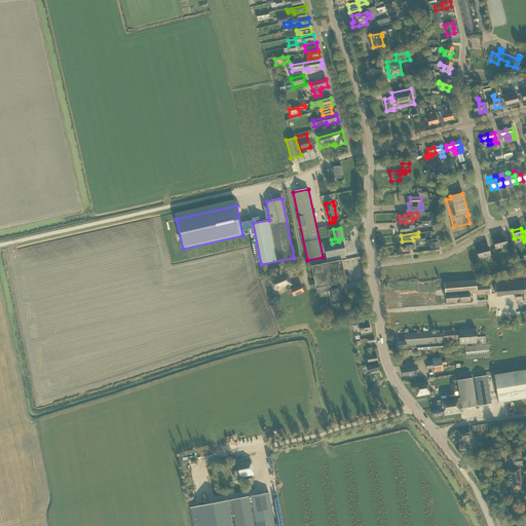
[(495,250),(496,250),(497,252),(498,253),(500,252),(501,251),(501,248),(506,247),(508,252),(512,251),(511,246),(508,246),(505,237),(493,240),(495,250)]
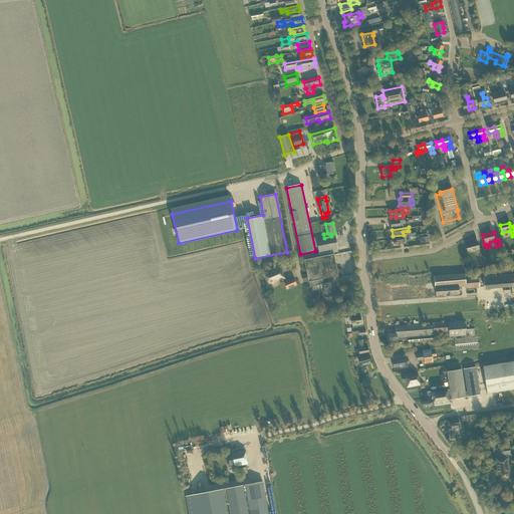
[(303,255),(304,260),(334,254),(333,249),(338,248),(335,237),(317,240),(319,252),(303,255)]
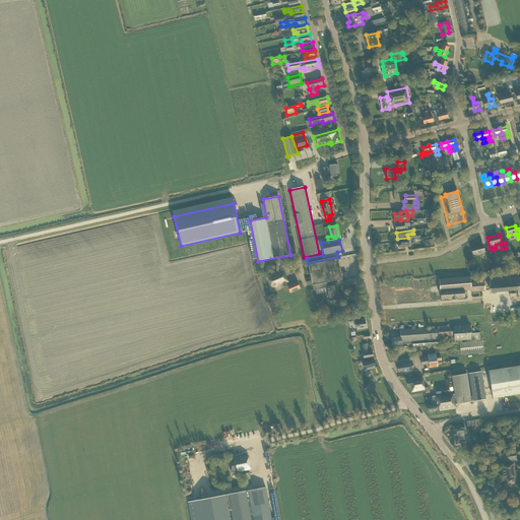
[(413,242),(413,240),(398,241),(398,243),(398,248),(409,246),(409,243),(413,242)]
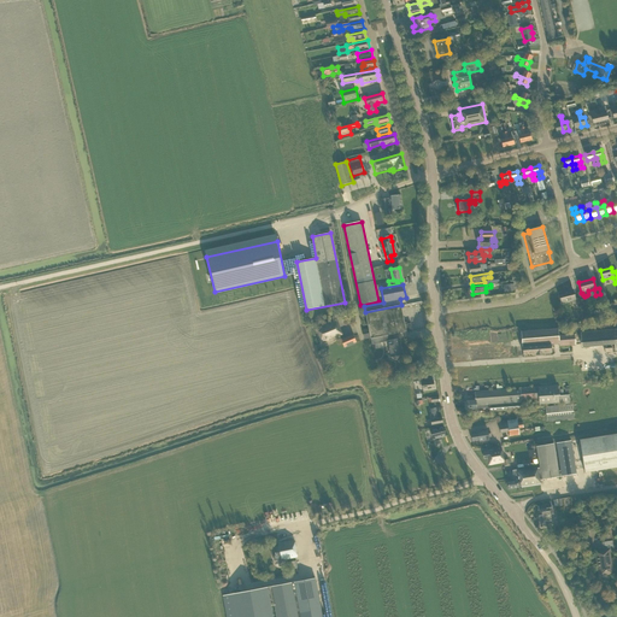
[(562,304),(571,301),(575,300),(576,300),(573,289),(559,293),(562,304)]
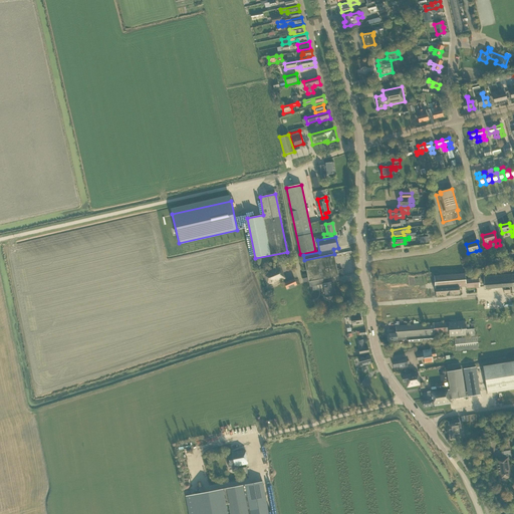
[(334,254),(304,260),(308,282),(309,282),(310,287),(322,284),(325,297),(334,295),(332,282),(329,283),(328,278),(334,277),(335,278),(343,276),(342,269),(338,270),(337,269),(334,254)]
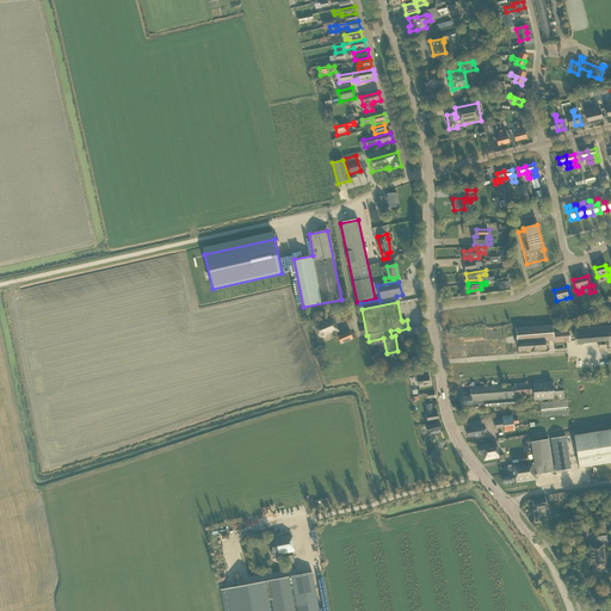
[(313,327),(318,339),(323,337),(325,339),(339,333),(333,316),(316,323),(318,325),(313,327)]
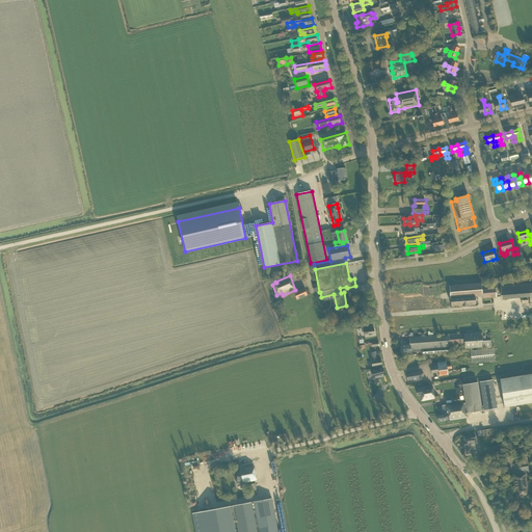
[(481,283),(449,286),(450,299),(451,299),(451,306),(462,304),(462,307),(468,306),(468,304),(476,303),(475,297),(482,297),(482,298),(496,297),(496,288),(482,289),(481,283)]
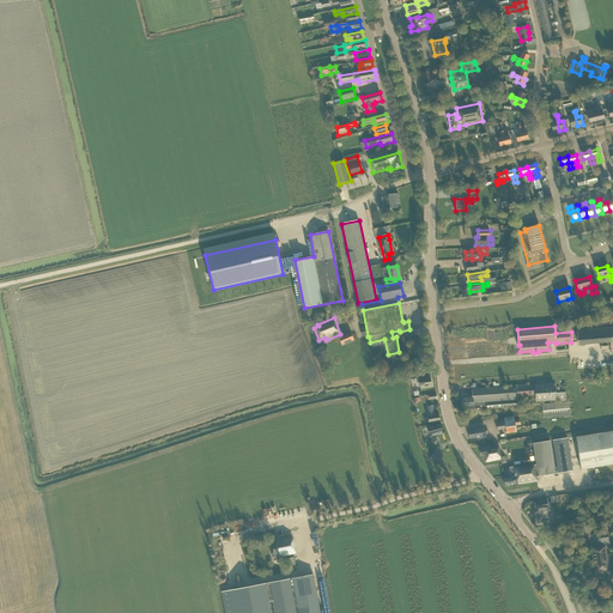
[(611,343),(611,349),(612,347),(612,327),(576,331),(577,345),(611,343)]
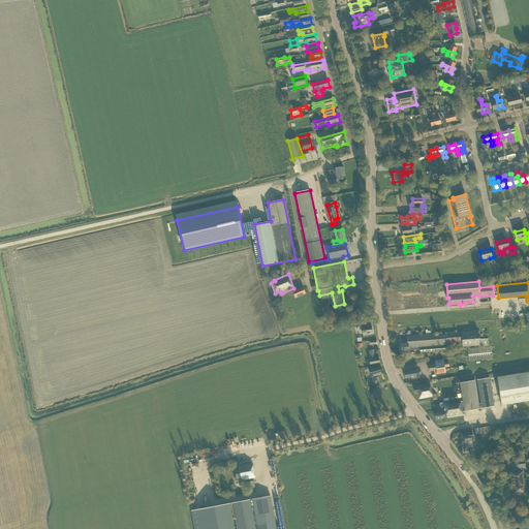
[(306,293),(303,287),(292,291),(296,299),(306,293)]
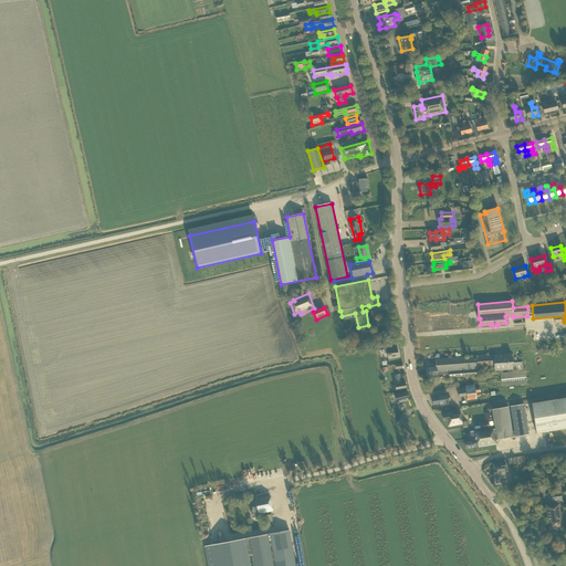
[(399,356),(398,349),(390,350),(389,347),(384,347),(385,354),(387,353),(388,358),(399,356)]
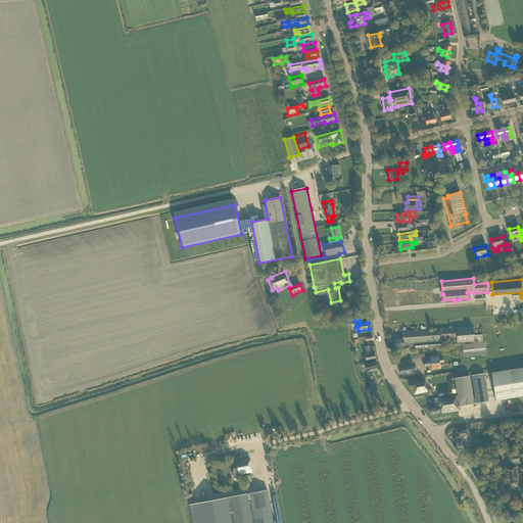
[(457,343),(474,341),(472,327),(456,328),(457,339),(457,343)]
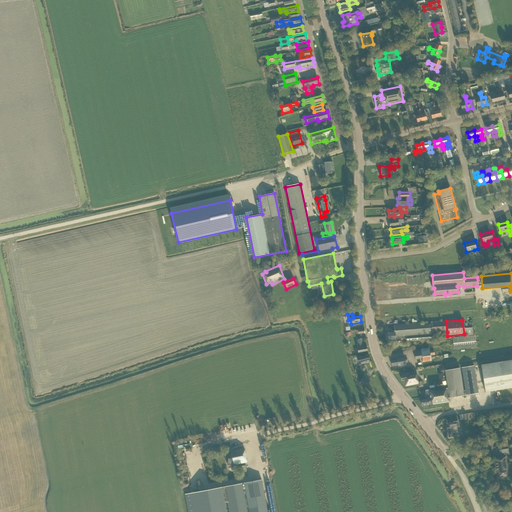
[(428,340),(433,340),(433,333),(447,332),(446,321),(432,322),(432,323),(427,324),(428,340)]
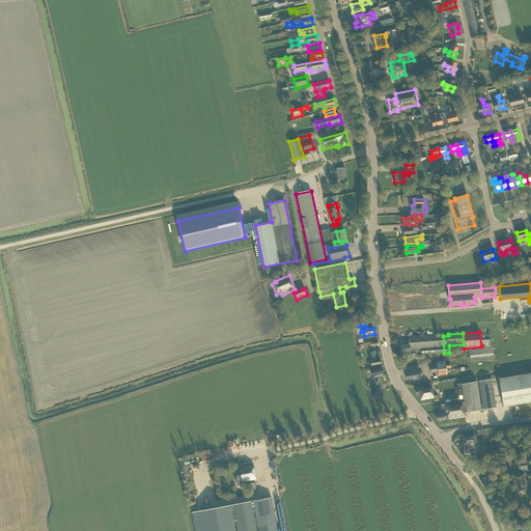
[(410,344),(400,345),(401,353),(421,351),(422,355),(444,353),(443,336),(443,334),(409,337),(410,344)]
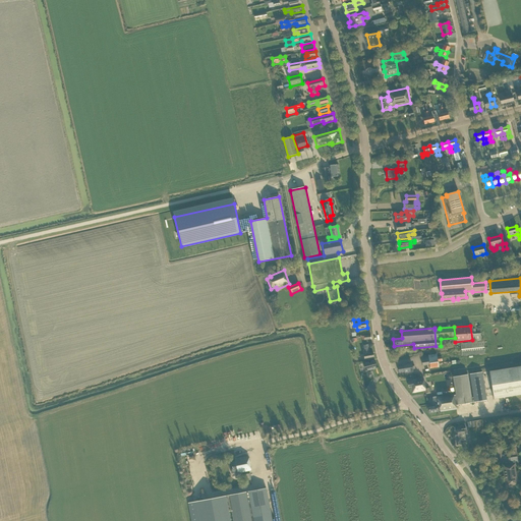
[(461,344),(462,356),(484,354),(483,341),(461,344)]
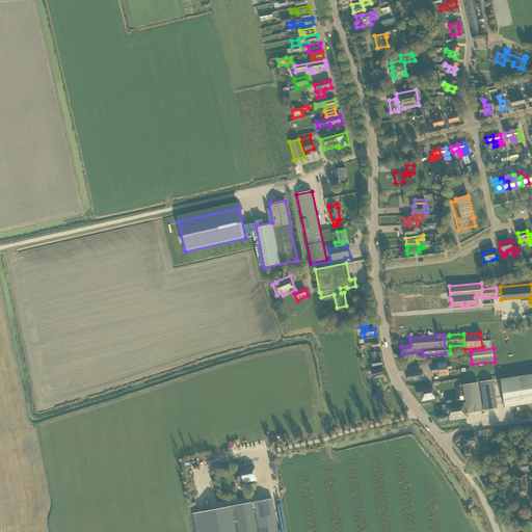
[(377,361),(376,352),(371,353),(372,361),(371,361),(372,367),(382,366),(381,360),(377,361)]
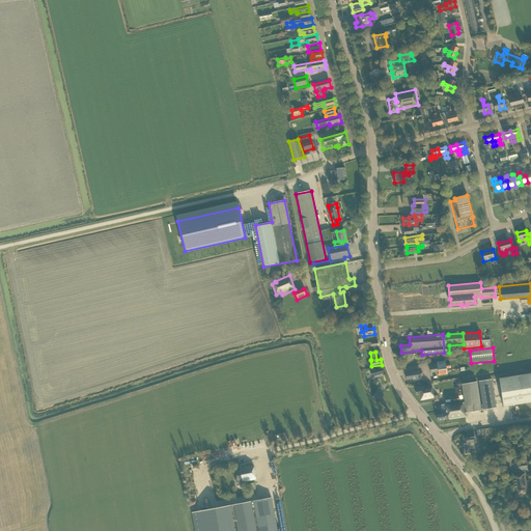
[(439,375),(447,374),(446,370),(449,370),(448,368),(450,368),(450,363),(446,364),(445,361),(429,363),(430,372),(438,371),(439,375)]
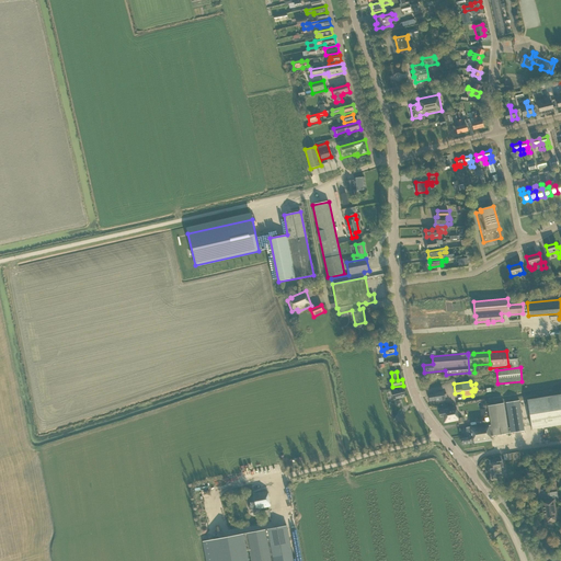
[(403,388),(400,389),(399,388),(395,389),(395,391),(392,392),(393,399),(405,397),(403,388)]
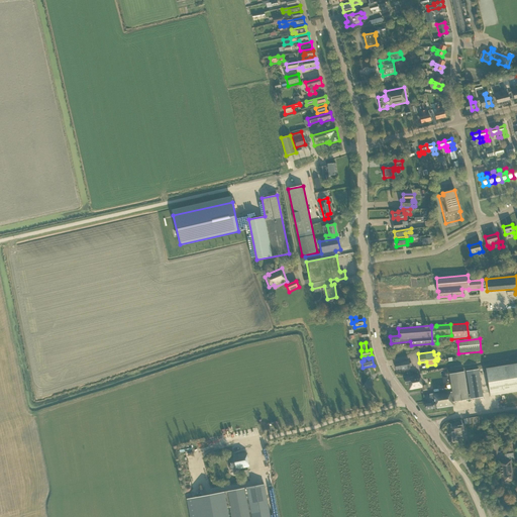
[(399,364),(395,364),(396,370),(402,369),(402,370),(410,369),(409,367),(412,366),(411,364),(409,364),(409,360),(399,363),(399,364)]
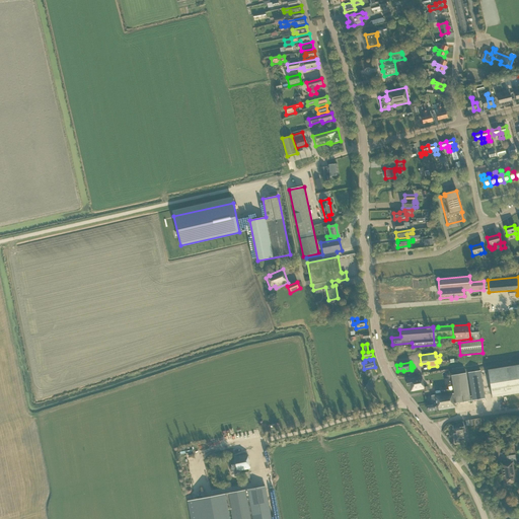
[(490,386),(491,392),(492,396),(492,397),(518,392),(518,364),(488,370),(490,386)]
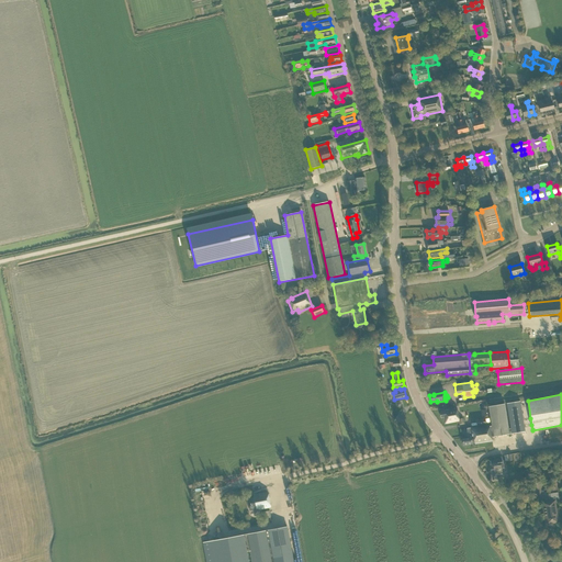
[(505,404),(489,406),(492,426),(490,426),(490,425),(470,428),(467,428),(469,438),(462,439),(463,446),(474,444),(475,445),(492,441),(492,437),(493,437),(509,435),(525,431),(524,426),(523,419),(520,402),(507,404),(510,428),(508,429),(505,404)]
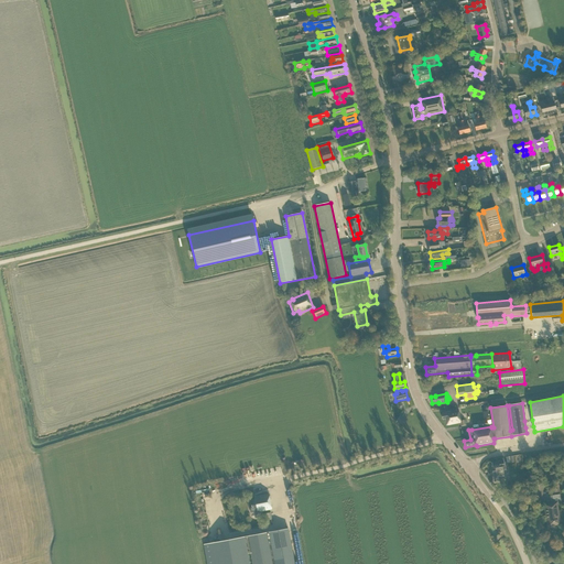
[(445,423),(446,423),(446,425),(461,422),(462,426),(466,425),(465,420),(461,421),(458,410),(451,412),(451,411),(442,412),(443,414),(441,414),(442,420),(445,419),(445,423)]
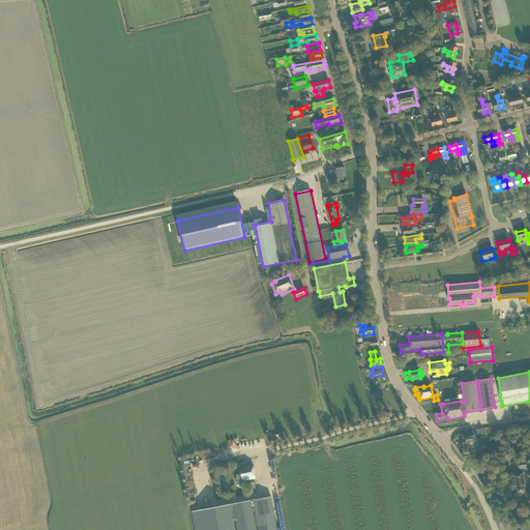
[(376,389),(373,395),(379,400),(383,393),(376,389)]
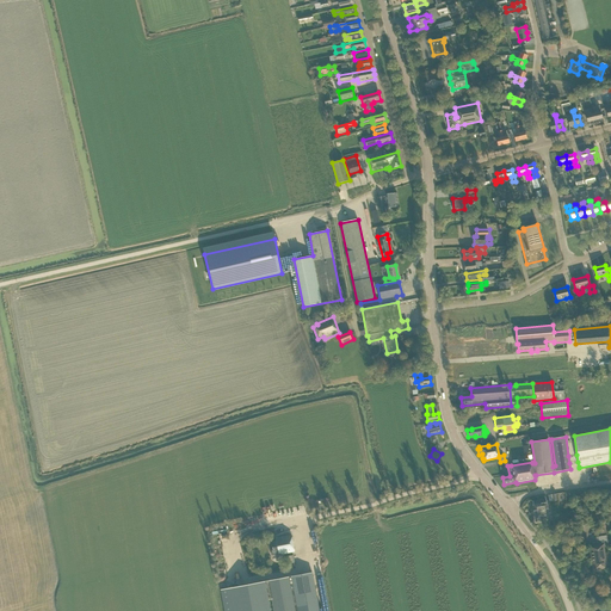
[(549,518),(547,503),(545,499),(532,501),(536,520),(549,518)]
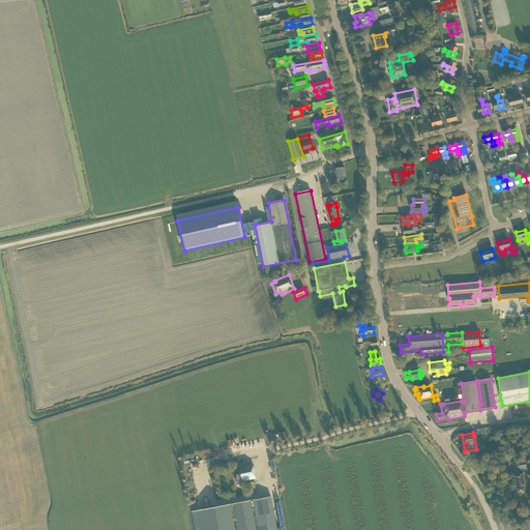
[(253,464),(239,467),(239,469),(233,470),(235,481),(238,481),(239,487),(244,486),(244,480),(255,478),(253,464)]
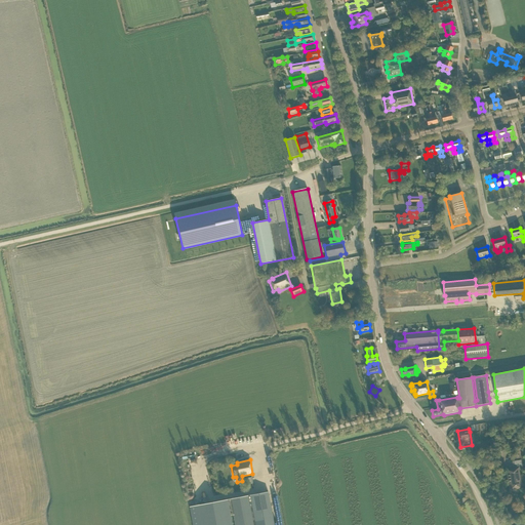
[(508,470),(507,470),(508,477),(509,477),(509,479),(508,479),(509,483),(510,483),(511,488),(516,487),(516,489),(521,488),(520,484),(521,484),(520,475),(519,475),(517,468),(510,469),(510,470),(508,470)]
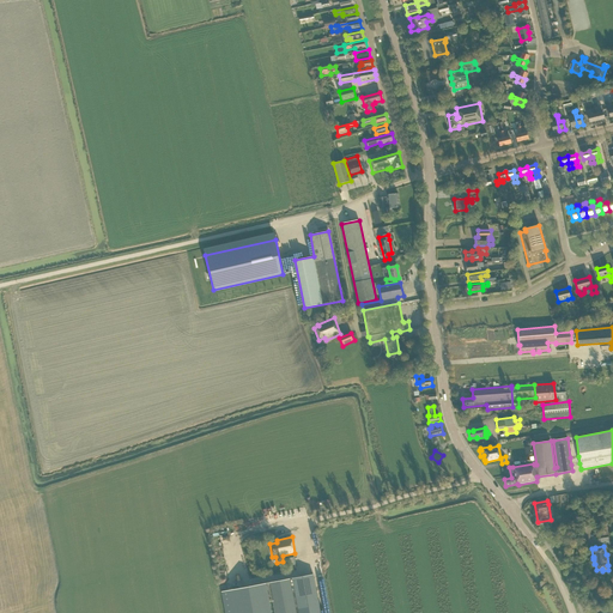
[(320,612),(315,588),(313,588),(313,582),(301,584),(302,590),(244,601),(246,604),(232,606),(230,592),(194,598),(196,612),(320,612)]
